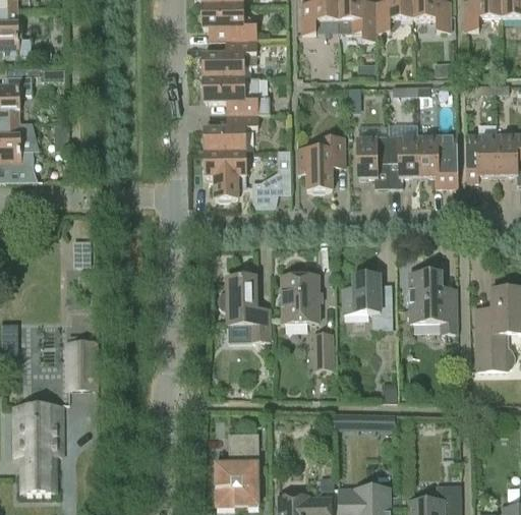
[(0,0),(0,10),(16,10),(16,0),(0,0)]
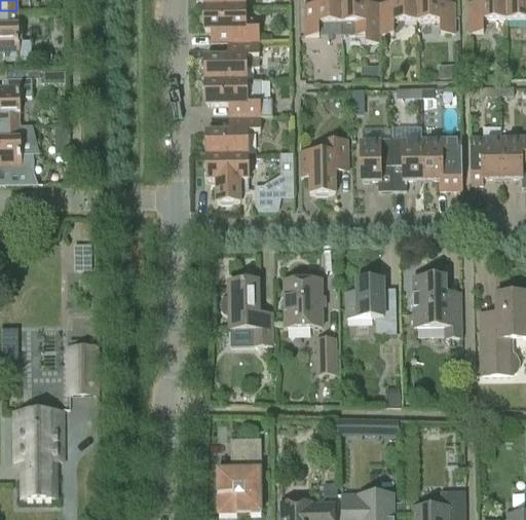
[(342,20),(341,0),(316,0),(316,7),(303,7),(304,33),(318,33),(318,21),(342,20)]
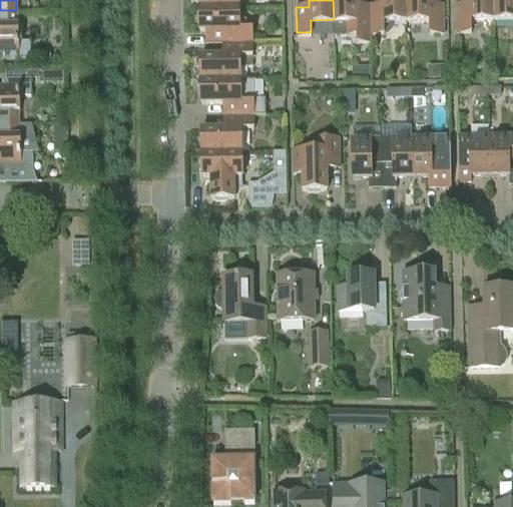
[(333,0),(334,19),(346,19),(346,32),(357,31),(357,39),(371,39),(371,31),(370,6),(357,6),(357,0),(333,0)]
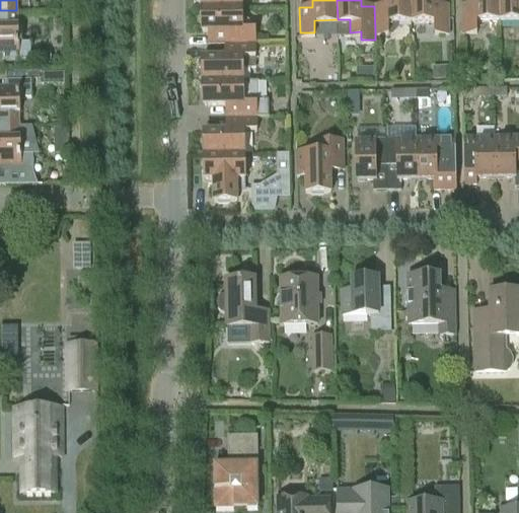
[(412,18),(411,0),(386,0),(386,6),(374,6),(375,31),(393,31),(398,23),(398,18),(412,18)]
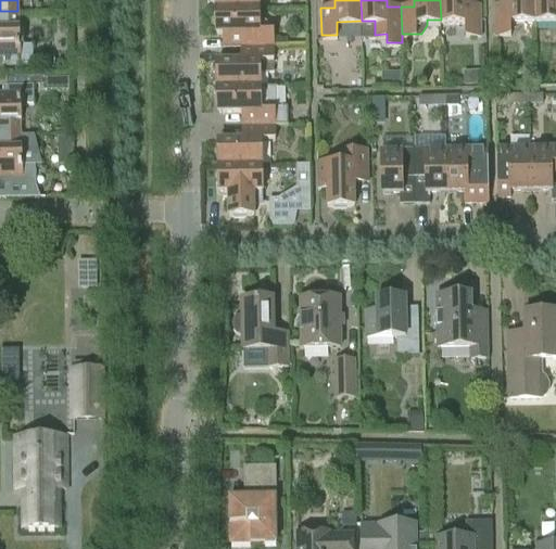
[(440,0),(441,20),(465,20),(465,33),(481,33),(480,5),(466,5),(466,0),(440,0)]
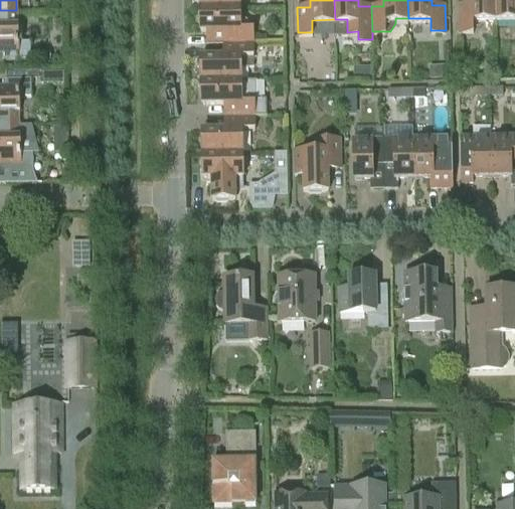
[(497,16),(496,0),(472,0),(472,4),(459,4),(459,29),(473,29),(473,17),(497,16)]
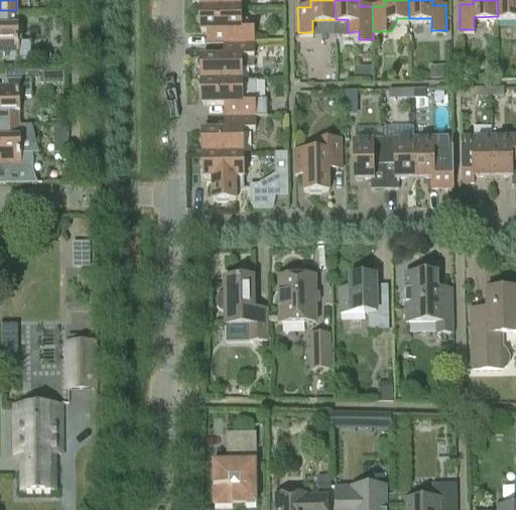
[(497,0),(498,16),(515,16),(515,0),(497,0)]
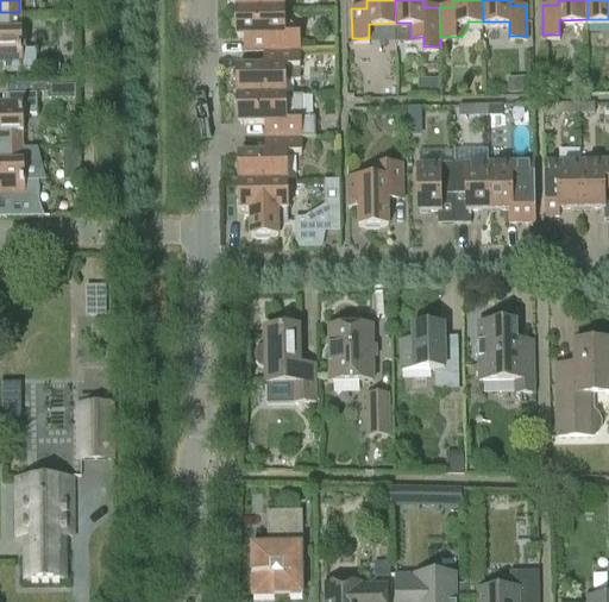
[(284,18),(284,4),(237,5),(237,33),(269,33),(269,48),(300,46),(299,31),(299,27),(297,25),(296,23),(295,20),(293,19),(290,18),(287,18),(284,18)]
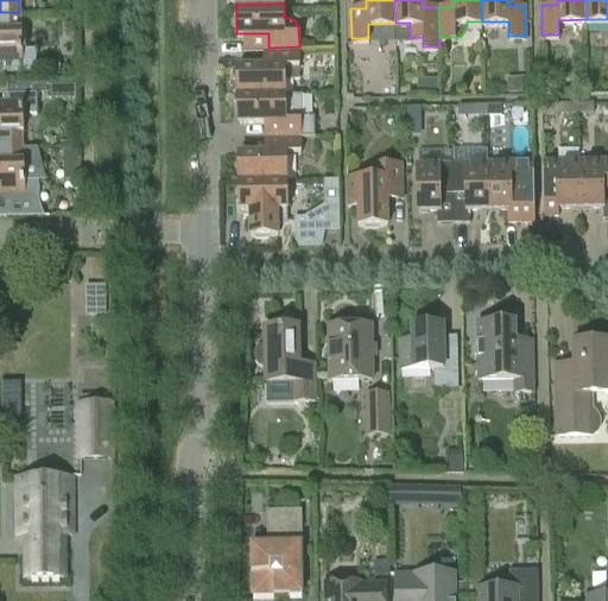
[(19,12),(0,12),(0,57),(2,58),(2,67),(37,65),(36,45),(21,45),(21,27),(20,27),(19,12)]
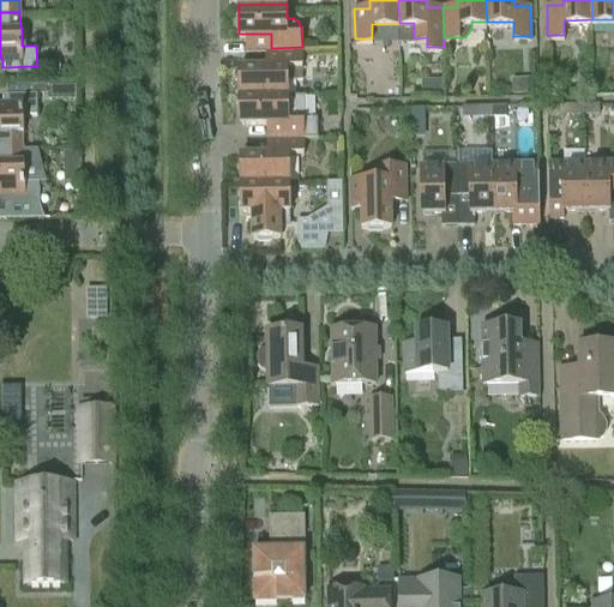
[(302,47),(271,48),(272,62),(240,64),(240,92),(288,91),(288,77),(302,76),(302,47)]
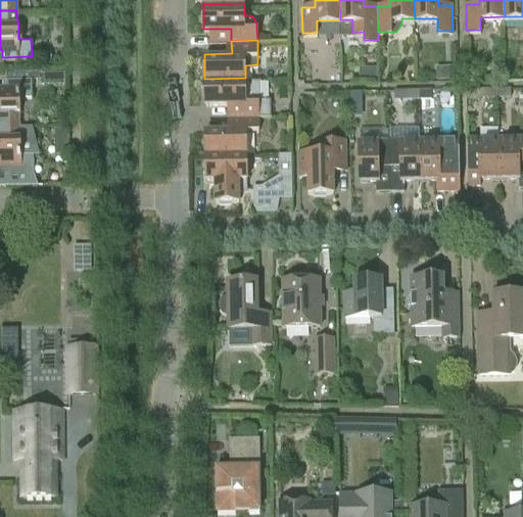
[(64,69),(40,71),(40,77),(40,82),(64,81),(64,69)]
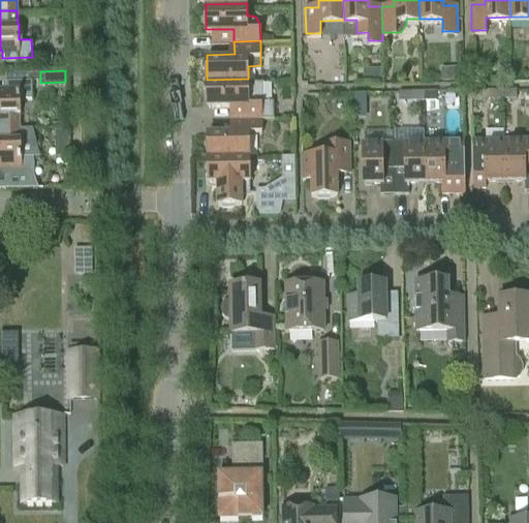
[(32,96),(32,78),(5,78),(3,78),(3,86),(0,85),(0,124),(20,124),(19,112),(21,112),(20,96),(32,96)]
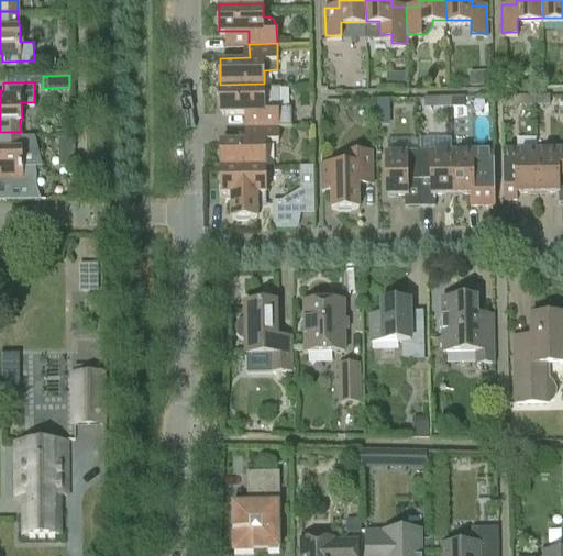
[(264,84),(220,85),(221,111),(251,110),(251,124),(278,123),(291,123),(290,104),(279,104),(279,84),(264,84)]
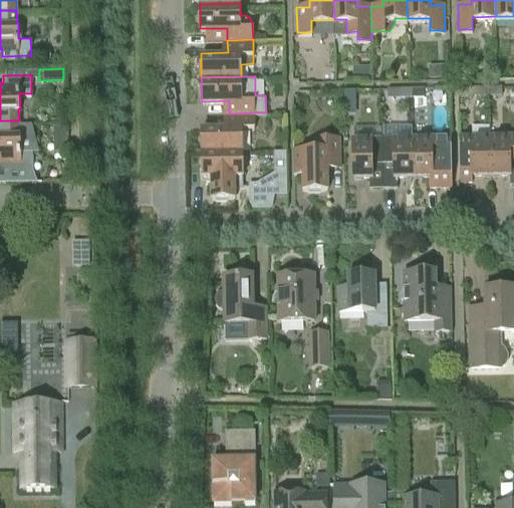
[(490,92),(489,83),(478,83),(463,84),(463,87),(458,88),(458,93),(490,92)]
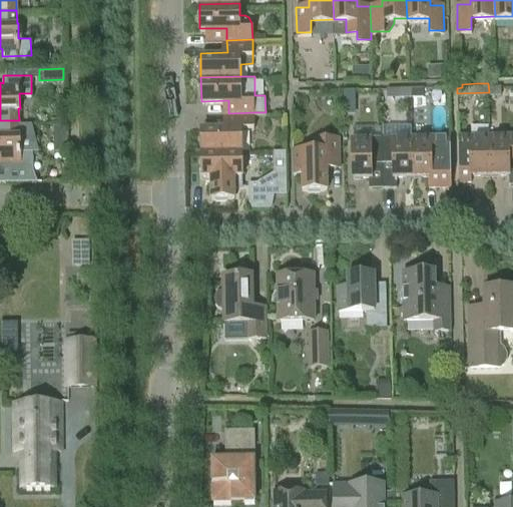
[(501,83),(488,83),(489,92),(501,92),(501,83)]
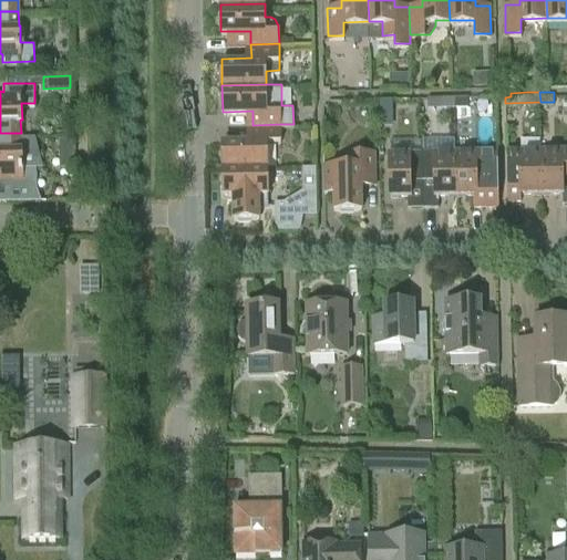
[(454,94),(454,104),(468,103),(468,93),(454,94)]
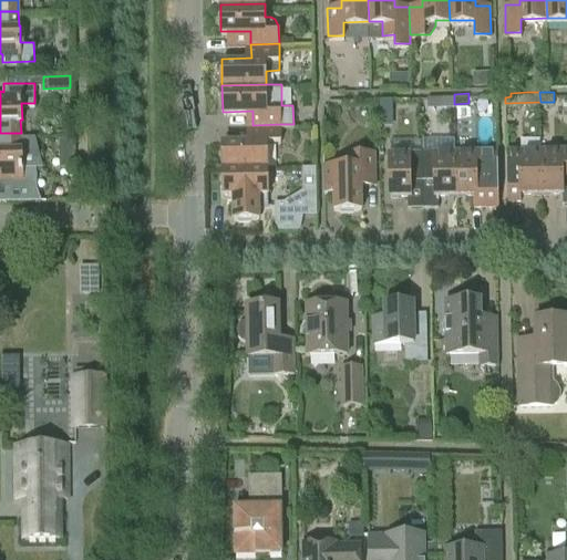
[(454,104),(454,94),(428,94),(428,104),(454,104)]
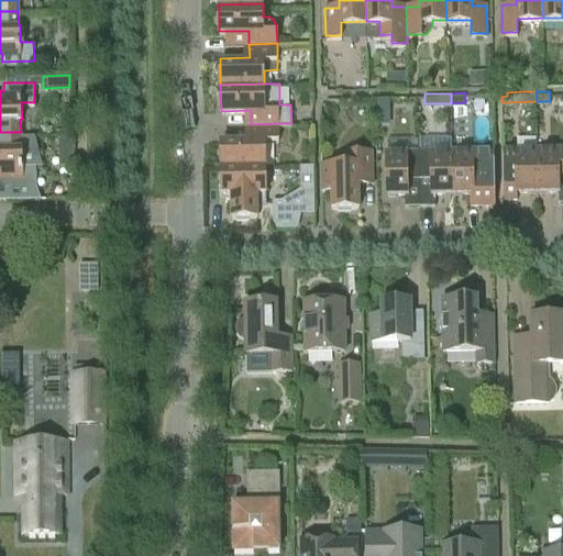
[(278,123),(251,124),(251,137),(221,139),(221,164),(265,163),(265,139),(278,139),(278,123)]
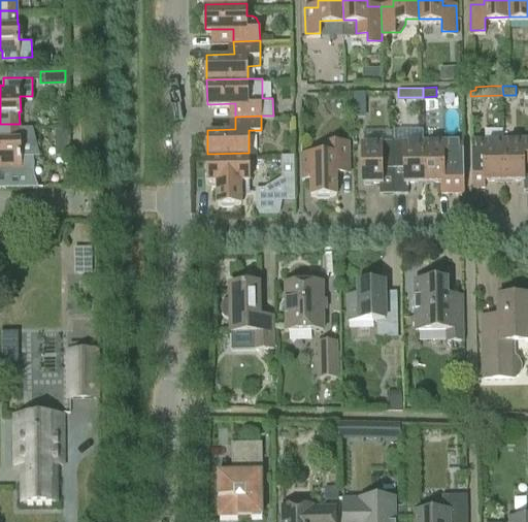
[(20,124),(0,124),(0,184),(38,184),(38,183),(33,183),(33,171),(34,171),(33,153),(39,153),(33,125),(20,124)]
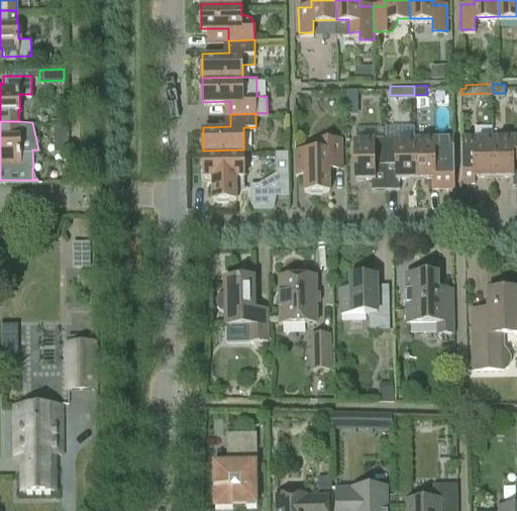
[(516,132),(493,133),(494,174),(513,174),(513,183),(516,183),(516,132)]
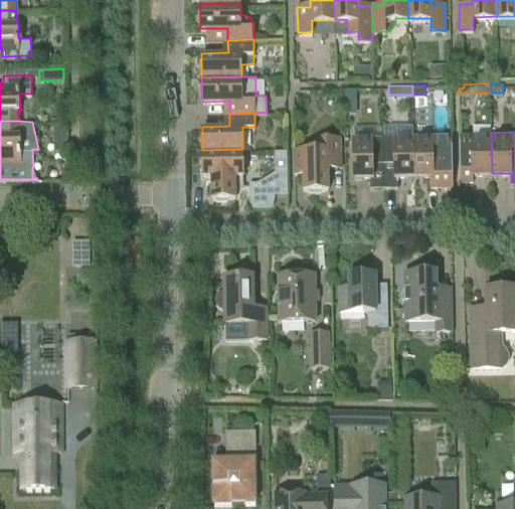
[(492,173),(491,133),(460,133),(461,179),(473,179),(473,173),(492,173)]
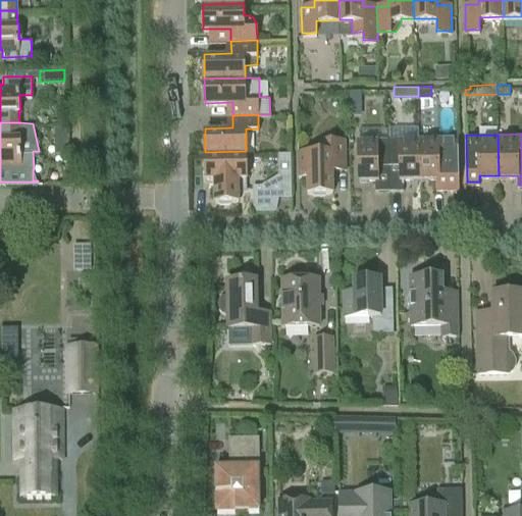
[(419,136),(388,137),(388,162),(389,162),(389,188),(400,188),(400,177),(419,176),(419,136)]
